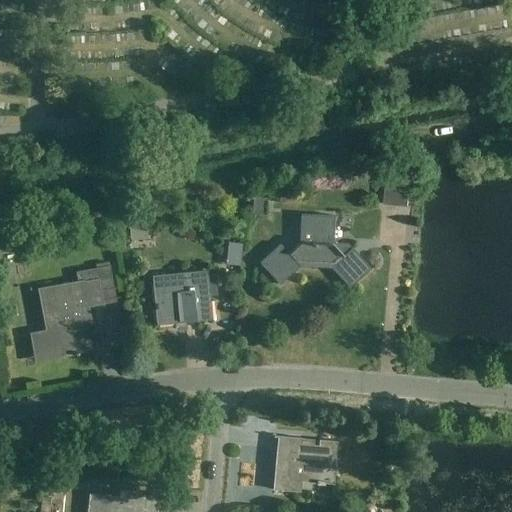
[(411,182),(386,180),(384,205),(409,207),(411,182)]
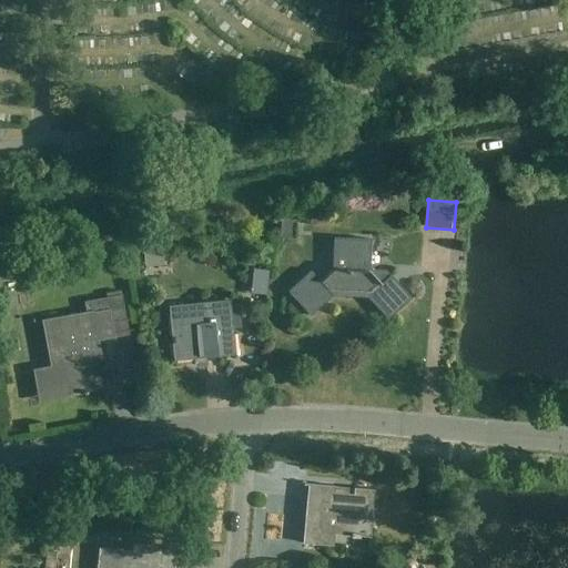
[(388,318),(413,296),(392,274),(382,283),(371,271),(372,240),(334,237),(333,267),(321,280),(312,271),(290,292),(312,316),(334,295),(368,297),(388,318)]
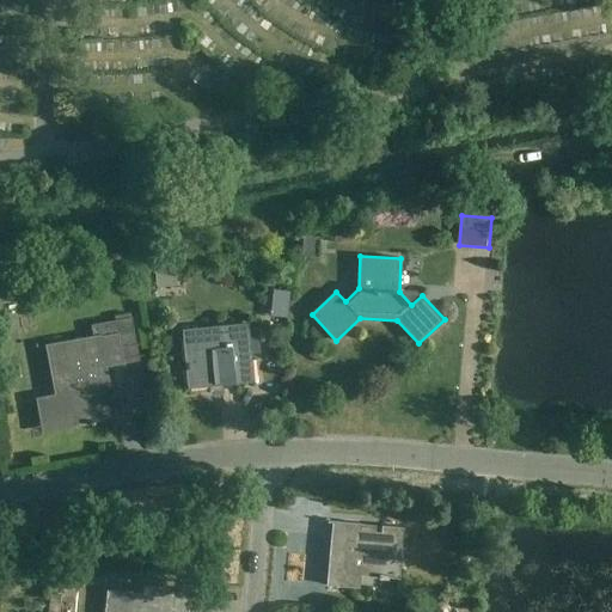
[(273,288),(270,314),(289,316),(292,291),(273,288)]
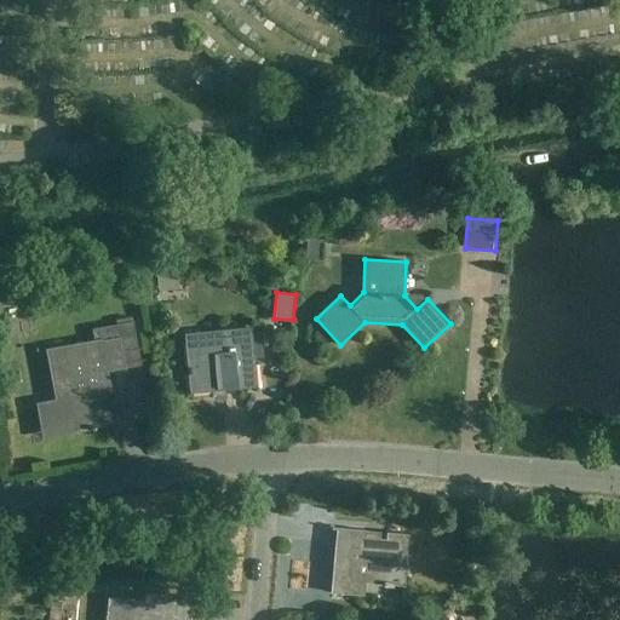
[(133,322),(92,329),(95,340),(45,349),(61,434),(91,429),(91,430),(97,430),(96,428),(118,423),(108,372),(126,368),(120,338),(136,336),(133,322)]
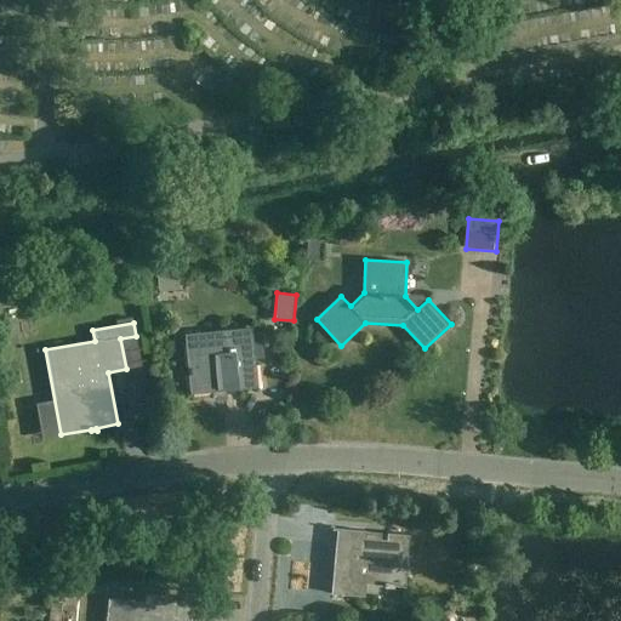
[(227,397),(226,391),(257,388),(255,353),(265,352),(265,343),(254,345),(252,329),(187,336),(191,369),(188,369),(189,376),(191,375),(193,394),(214,392),(215,398),(227,397)]
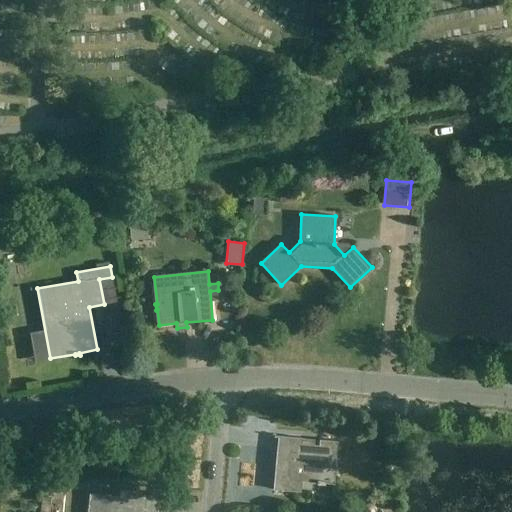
[(326,485),(326,483),(335,484),(339,441),(274,435),(274,437),(278,437),(274,490),(302,492),(303,481),(317,483),(317,484),(326,485)]
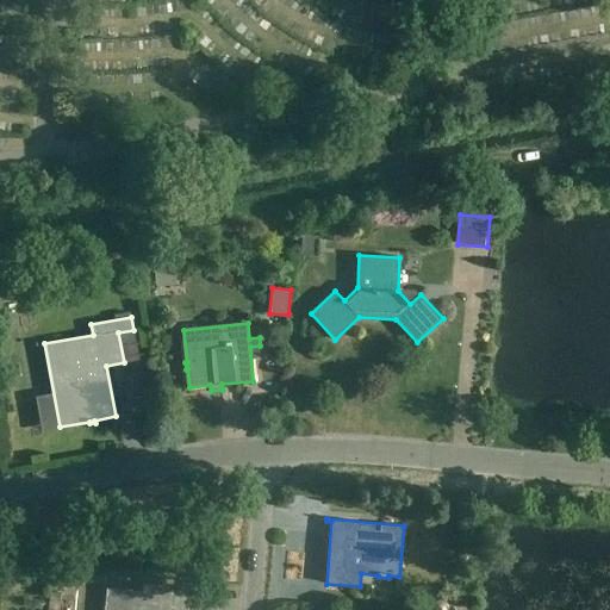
[(161,609),(163,593),(151,592),(109,587),(105,609),(161,609)]
